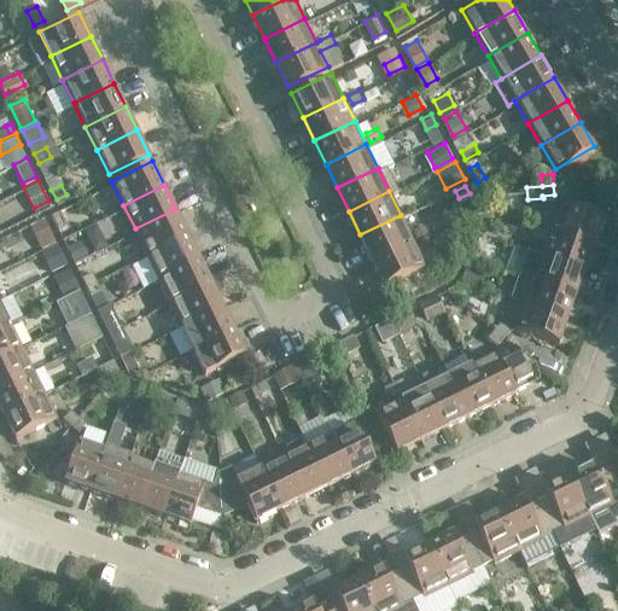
[(559,199),(549,225),(593,239),(601,214),(559,199)]
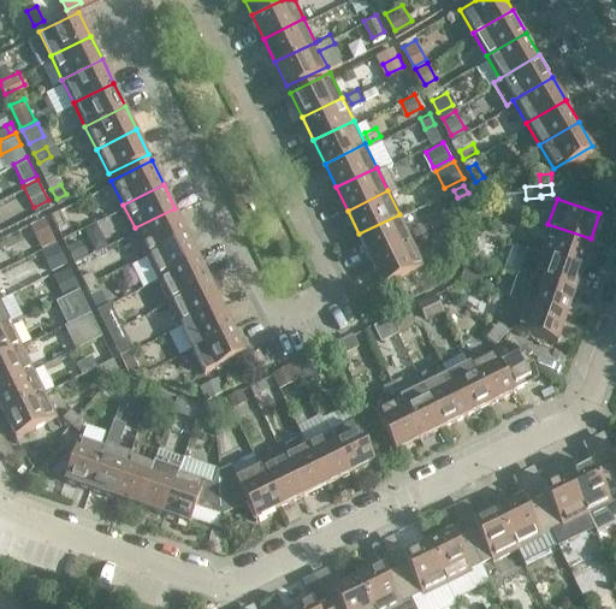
[(59,206),(49,210),(58,226),(67,222),(59,206)]
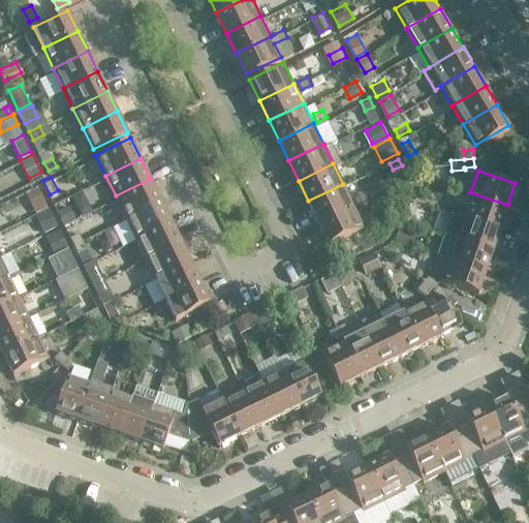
[(160,198),(150,179),(116,195),(125,216),(160,198)]
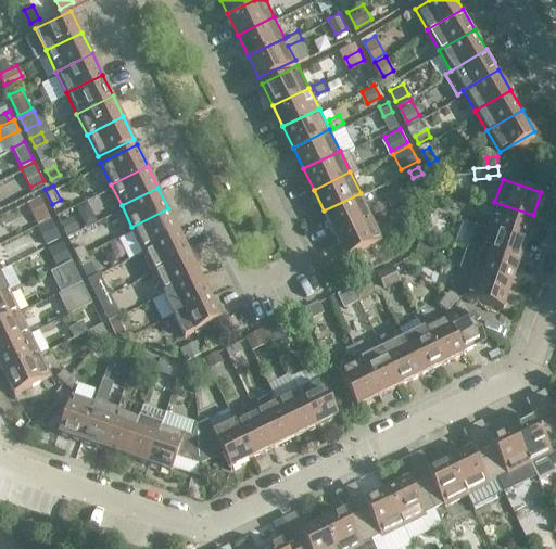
[(39,193),(26,200),(34,215),(47,208),(39,193)]
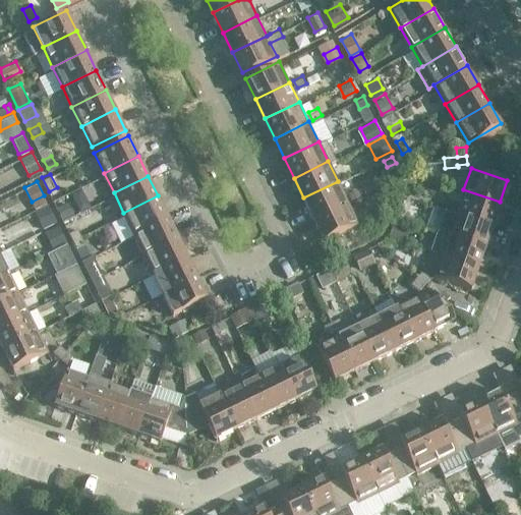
[(347,201),(338,181),(303,197),(313,217),(347,201)]
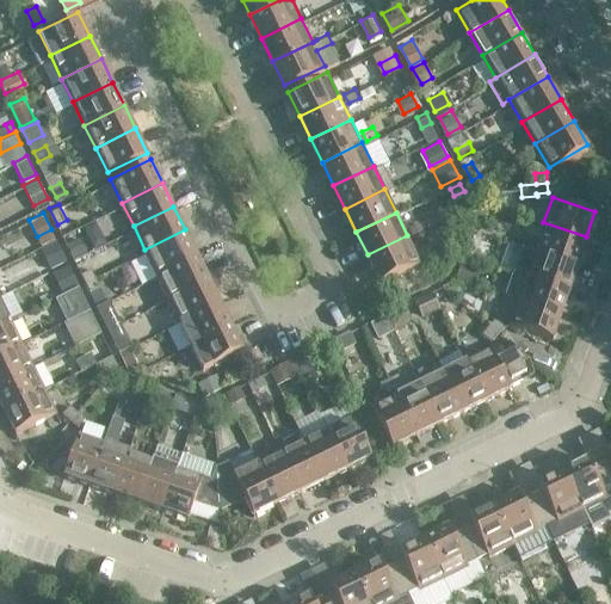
[(528,217),(524,227),(535,230),(538,221),(528,217)]
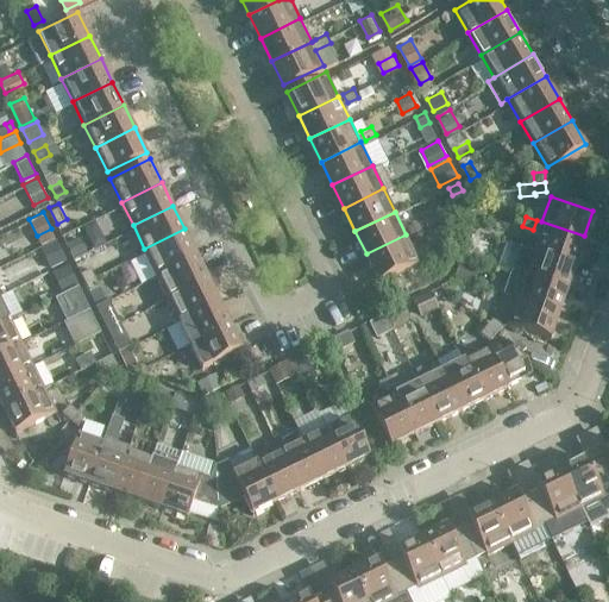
[(406,224),(410,232),(421,227),(416,218),(406,224)]
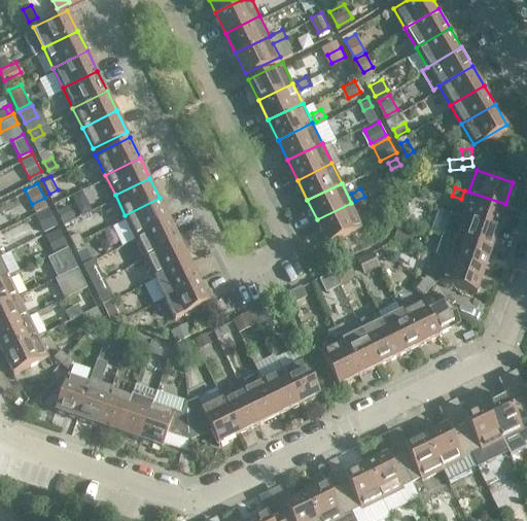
[(505,204),(468,192),(461,213),(498,226),(505,204)]
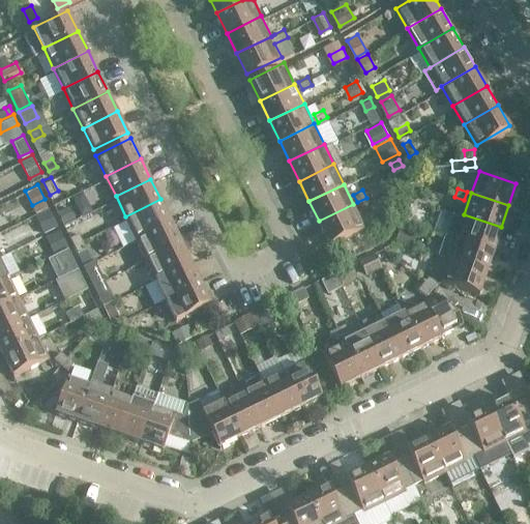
[(409,196),(404,210),(413,213),(418,199),(409,196)]
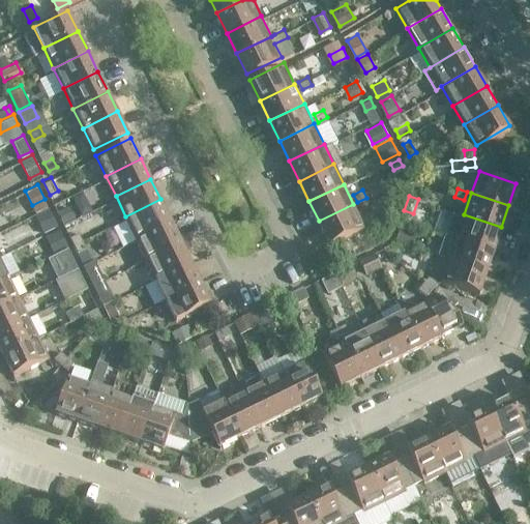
[(86,198),(77,203),(81,211),(90,207),(86,198)]
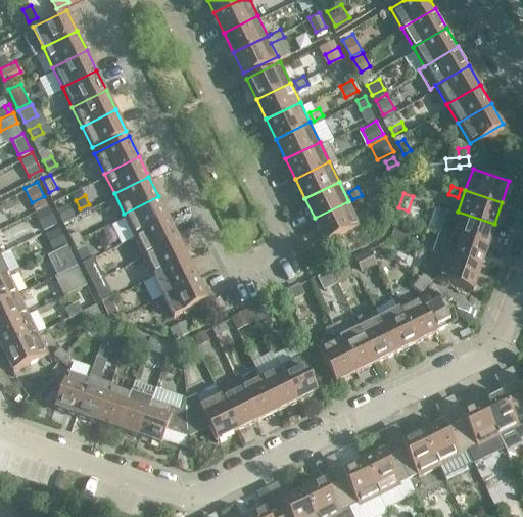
[(366,202),(362,195),(352,199),(357,207),(366,202)]
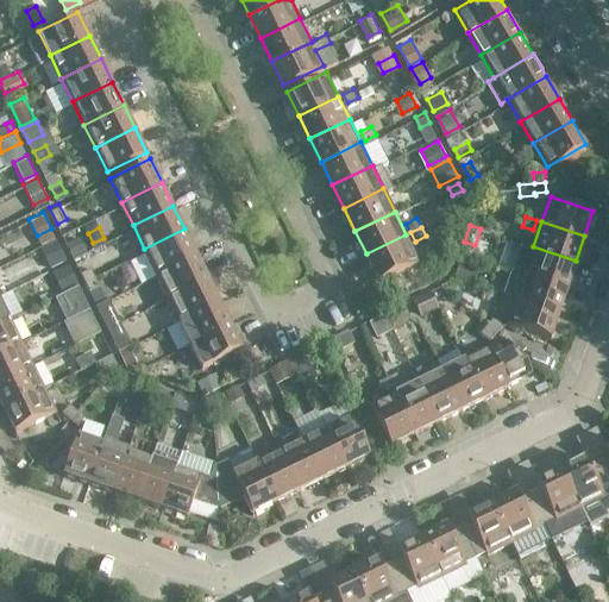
[(195,252),(184,229),(144,249),(156,271),(195,252)]
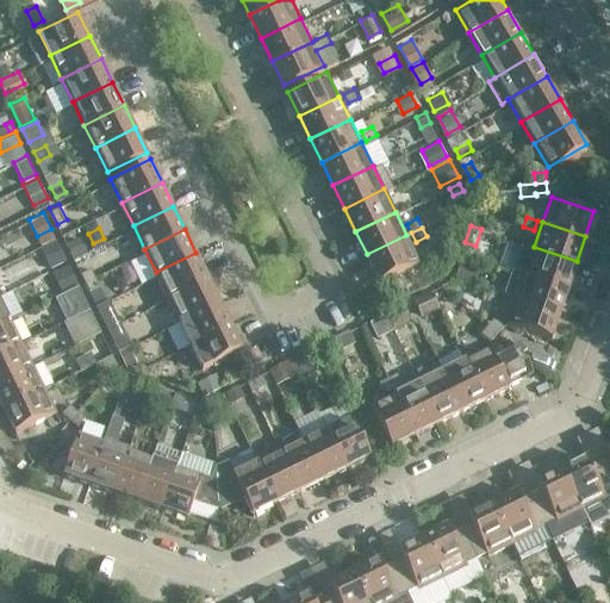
[(79,235),(67,241),(73,254),(85,247),(79,235)]
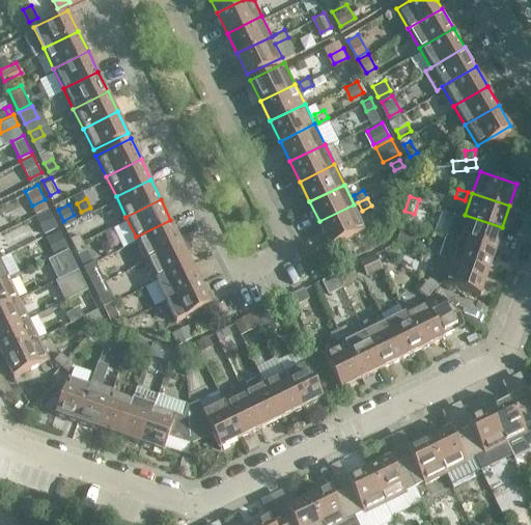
[(364,225),(354,204),(319,221),(330,243),(364,225)]
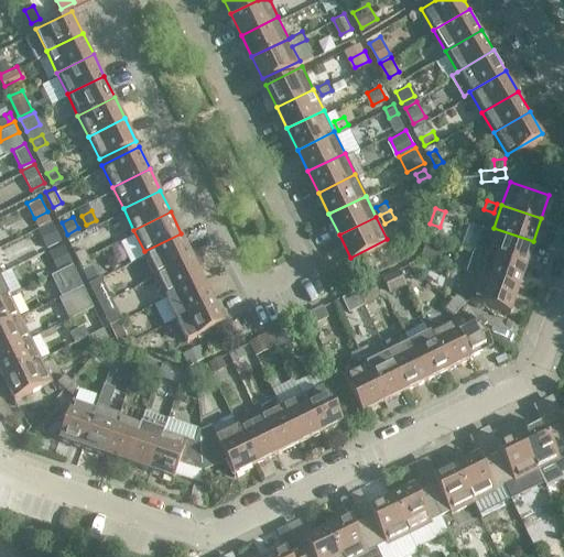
[(52,219),(36,227),(45,244),(60,237),(52,219)]
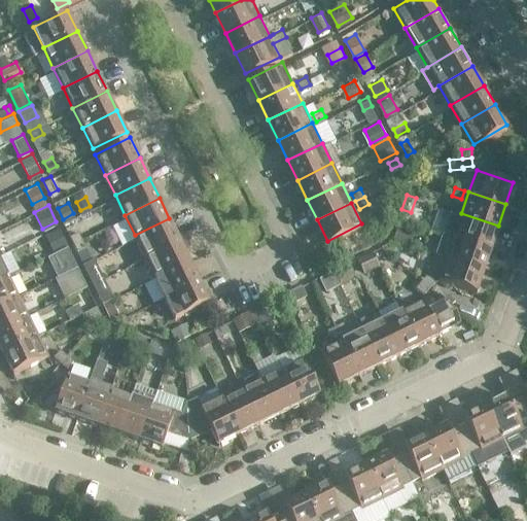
[(498,226),(461,213),(454,234),(491,246),(498,226)]
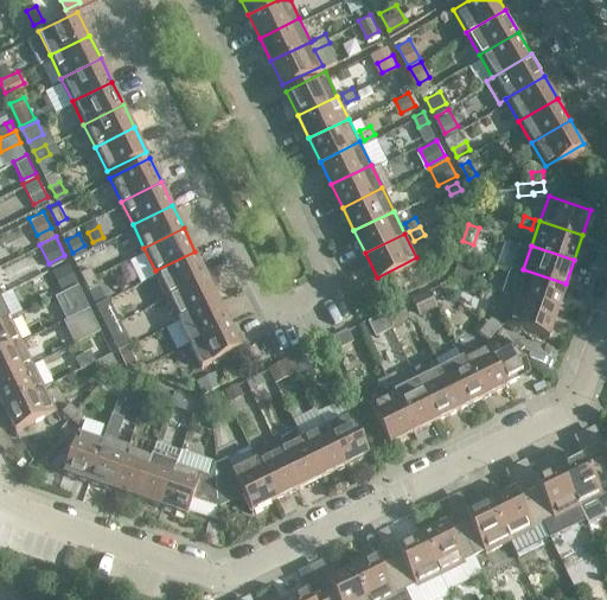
[(206,274),(195,251),(155,270),(166,293),(206,274)]
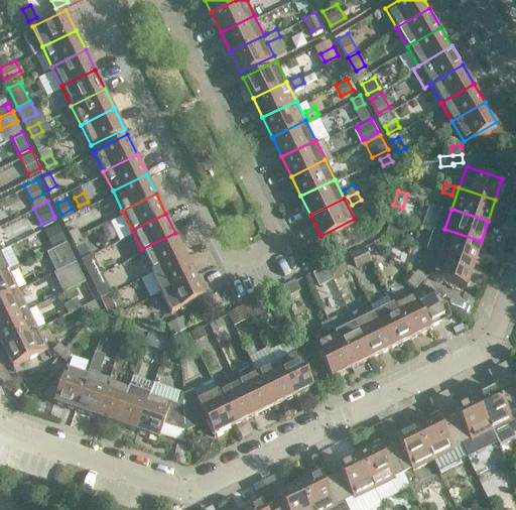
[(389,219),(385,232),(401,237),(405,225),(389,219)]
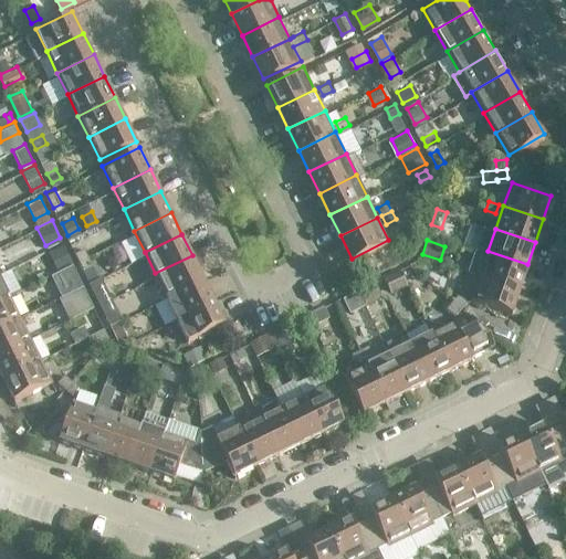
[(63,242),(48,250),(55,266),(71,259),(63,242)]
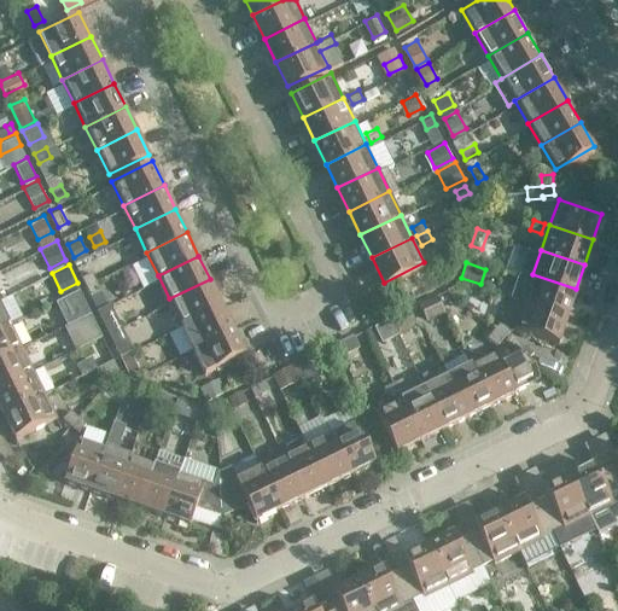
[(92,268),(81,273),(86,283),(95,277),(92,268)]
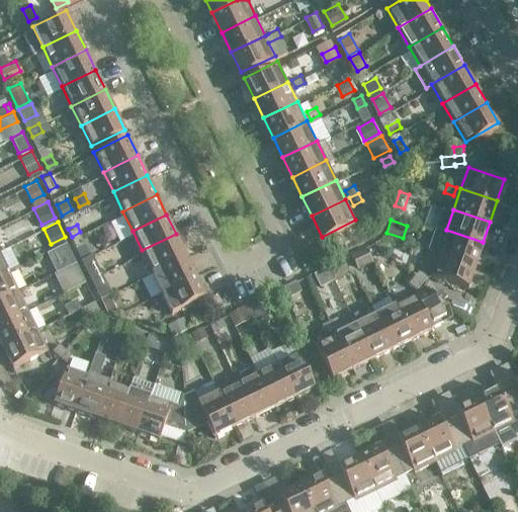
[(483,242),(446,230),(435,226),(428,247),(439,251),(476,263),(483,242)]
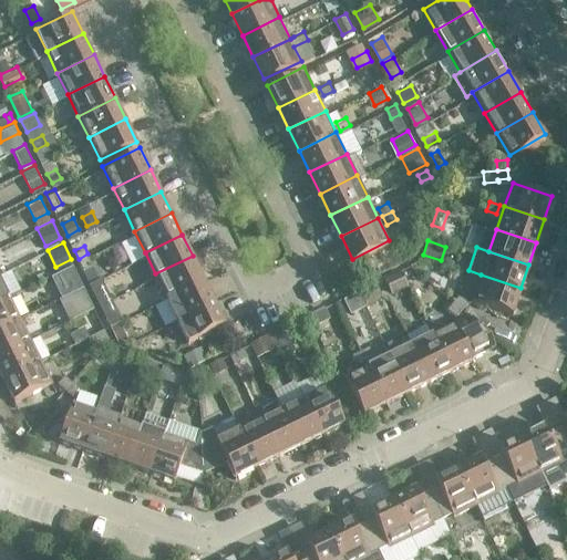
[(92,262),(88,253),(79,259),(82,267),(92,262)]
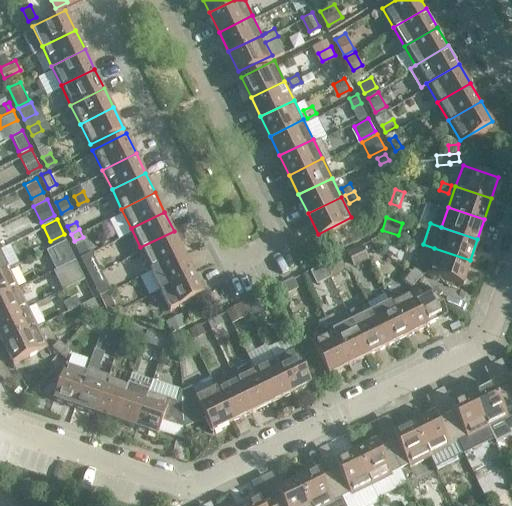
[(183,250),(174,231),(140,247),(150,267),(183,250)]
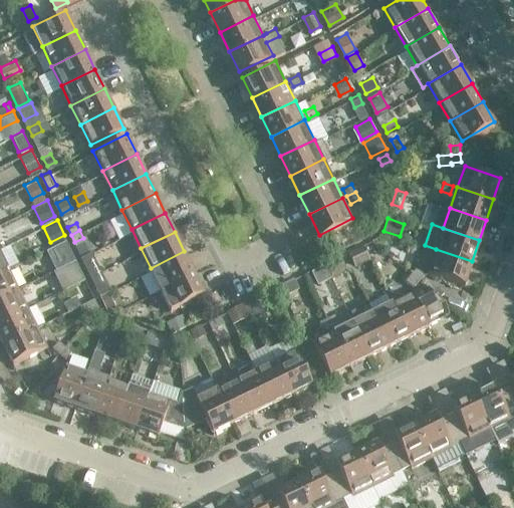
[(66,239),(52,245),(57,255),(71,249),(66,239)]
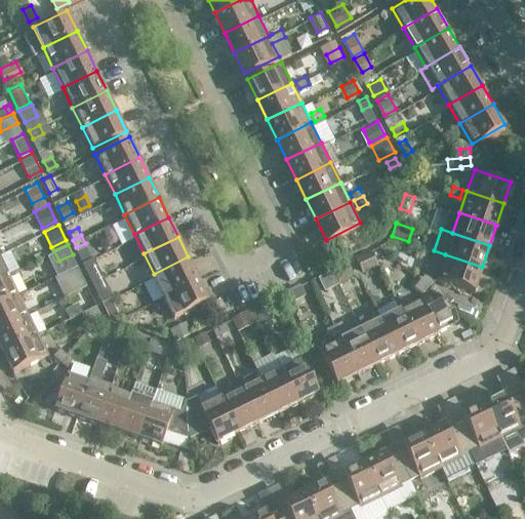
[(371,250),(357,257),(363,270),(377,263),(371,250)]
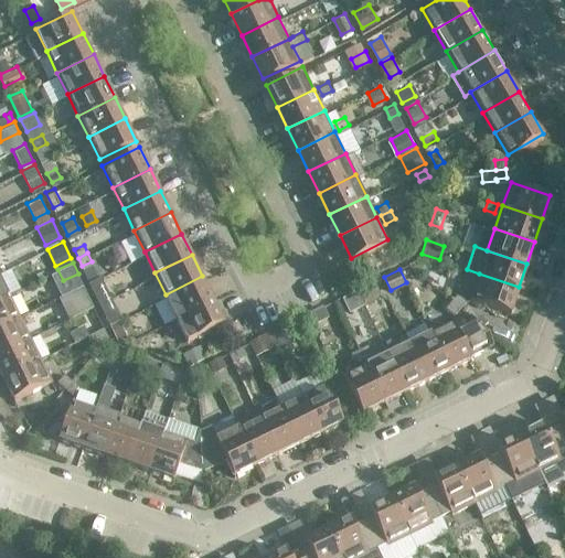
[(100,274),(88,280),(93,289),(105,283),(100,274)]
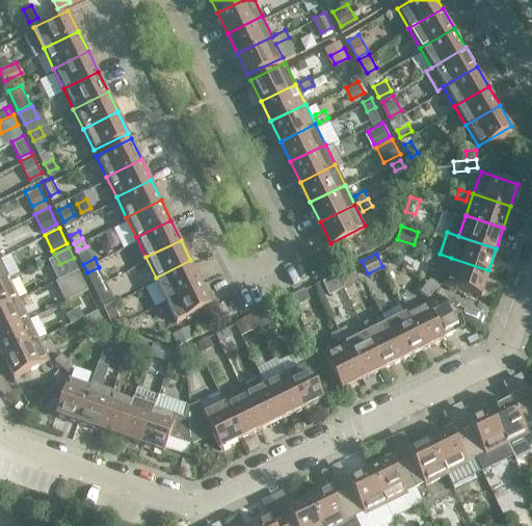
[(488,270),(451,258),(444,280),(480,292),(488,270)]
